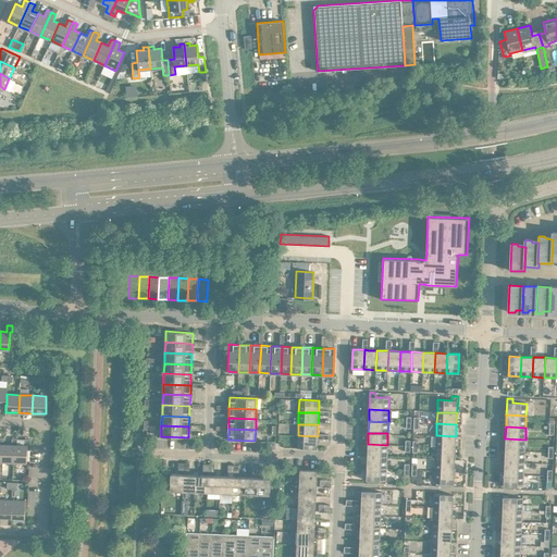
[(318,436),(298,435),(297,448),(317,448),(318,438),(318,436)]
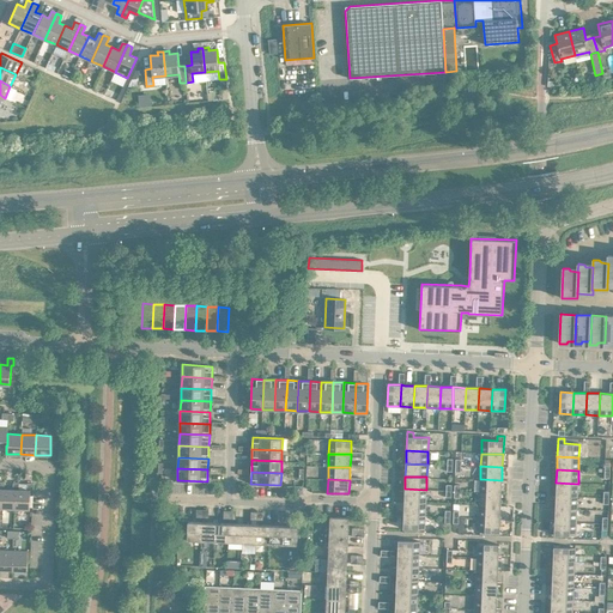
[(480,479),(479,492),(501,493),(502,480),(480,479)]
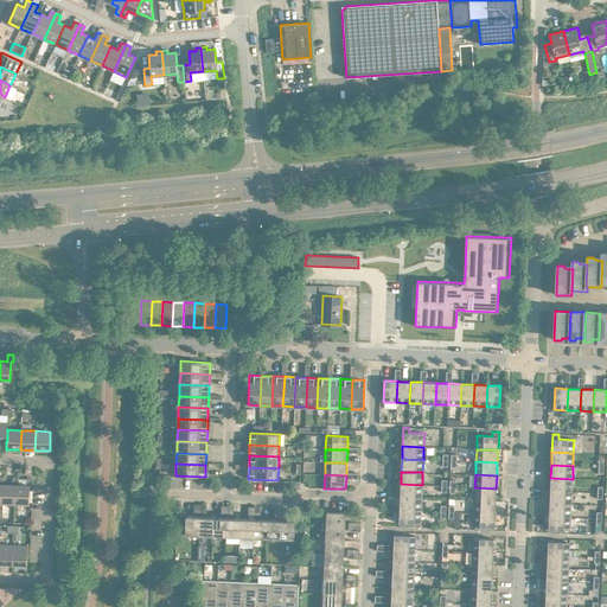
[(0,503),(14,504),(16,485),(18,485),(19,478),(13,478),(13,484),(5,484),(1,484),(0,503)]
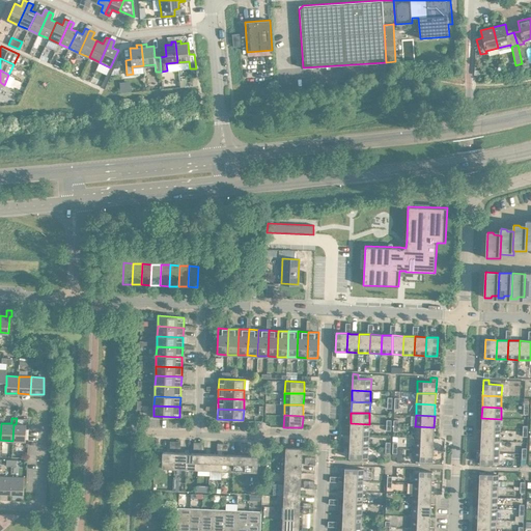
[(14,424),(12,441),(26,441),(26,424),(29,424),(29,418),(24,418),(24,424),(16,424),(14,424)]
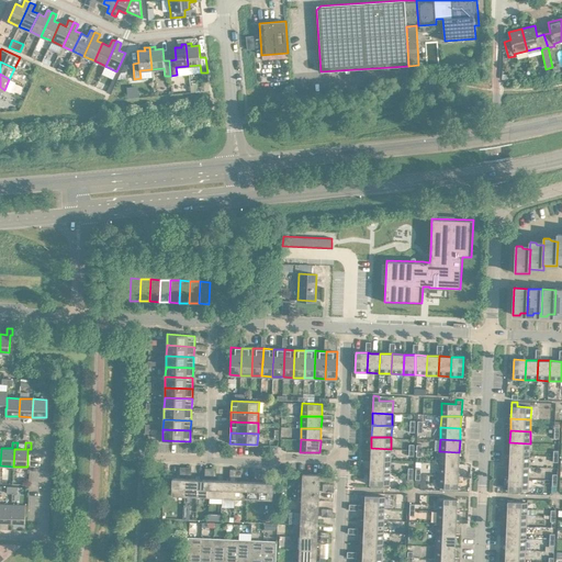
[(509,442),(509,454),(529,456),(530,444),(509,442)]
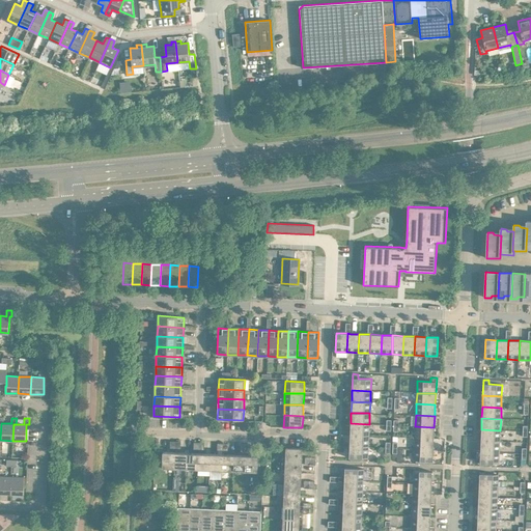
[(351,423),(350,435),(368,436),(369,424),(351,423)]
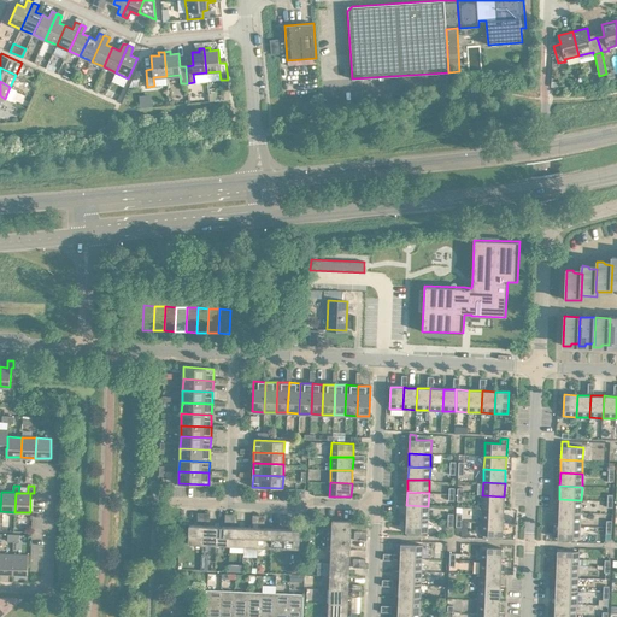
[(482,495),(482,509),(504,510),(504,497),(482,495)]
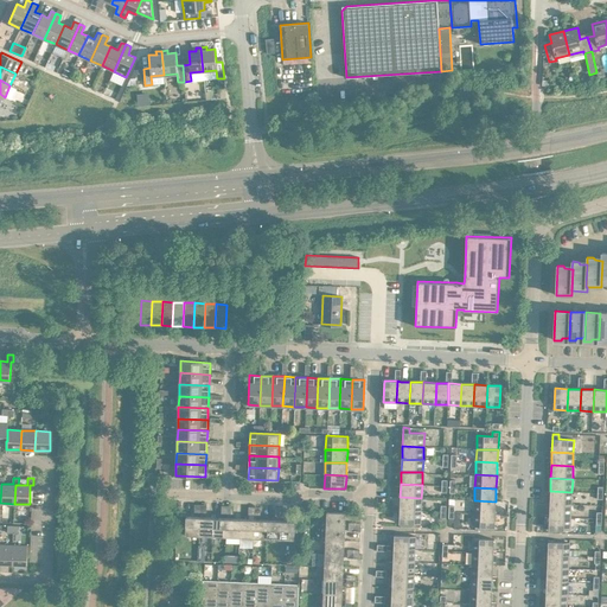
[(550,491),(549,504),(572,504),(572,492),(550,491)]
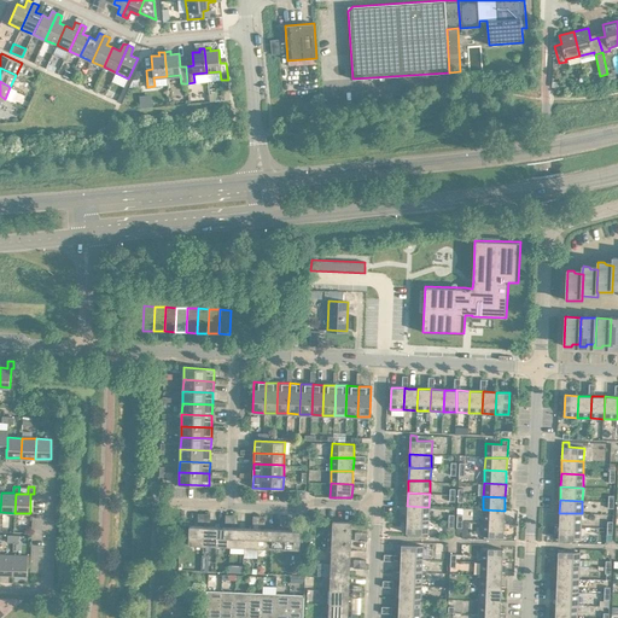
[(407,506),(407,519),(429,520),(429,507),(407,506)]
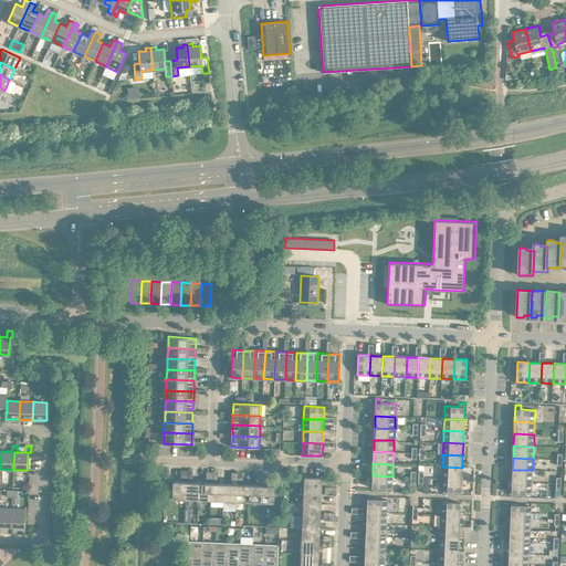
[(442,467),(441,479),(462,479),(462,468),(442,467)]
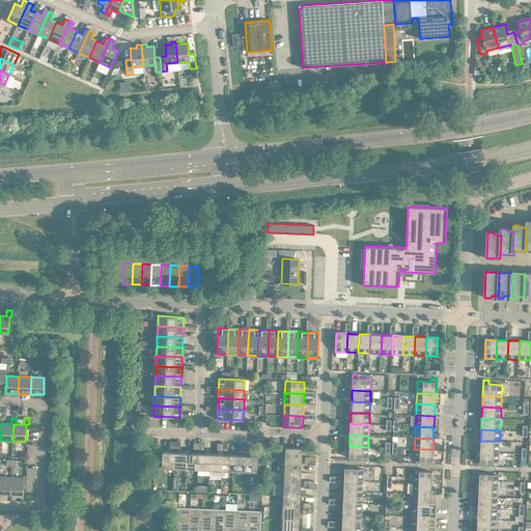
[(480,441),(480,451),(499,452),(500,441),(480,441)]
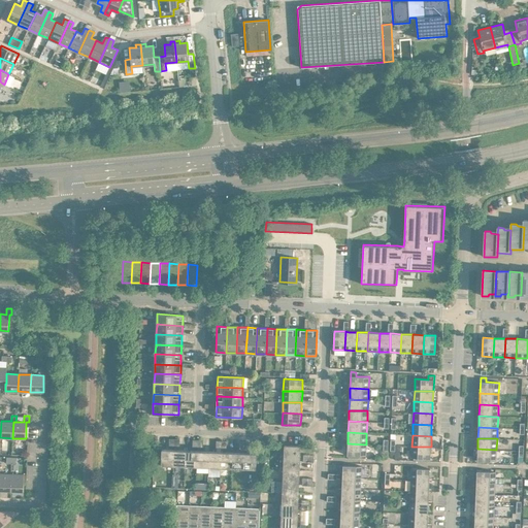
[(366,444),(348,443),(347,455),(366,456),(366,444)]
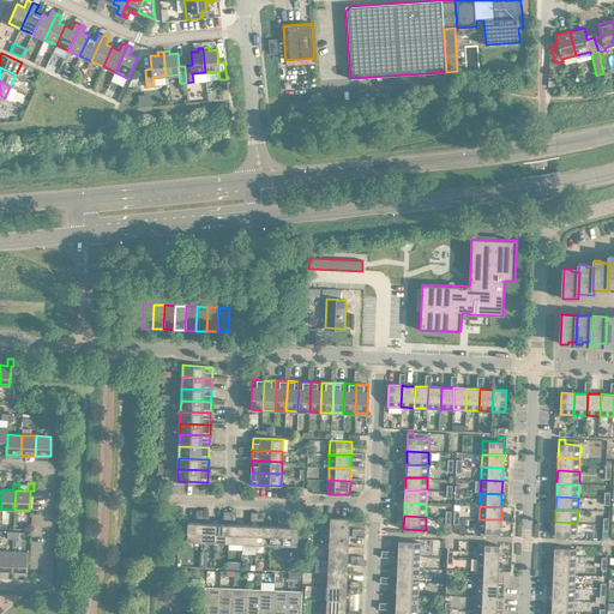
[(330,517),(330,531),(349,533),(349,518),(330,517)]
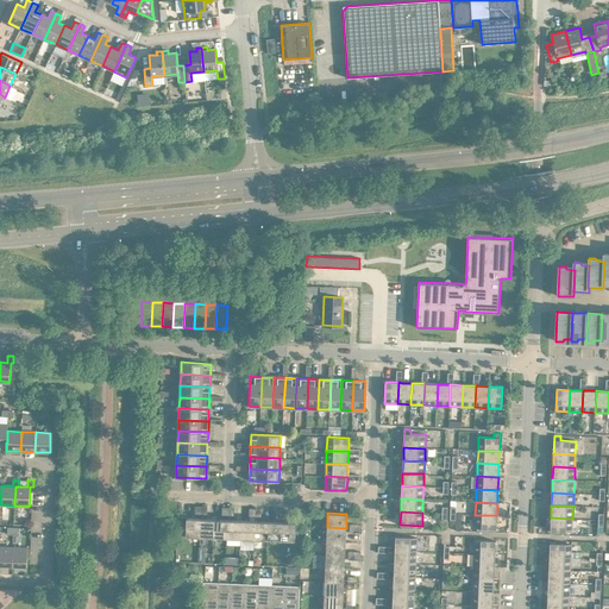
[(497,515),(475,515),(475,528),(496,529),(497,515)]
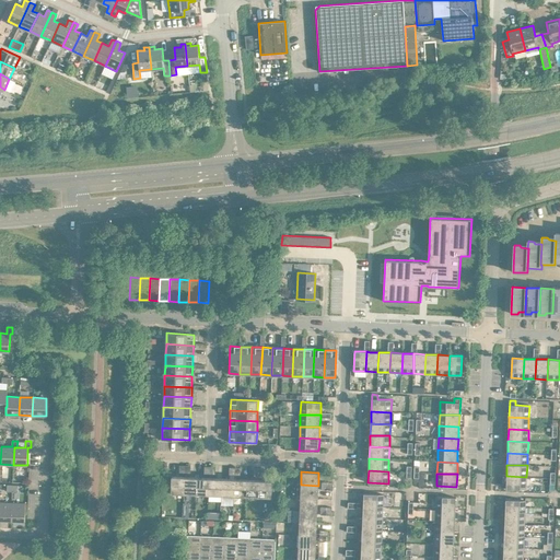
[(171,493),(184,494),(185,477),(172,476),(171,493)]
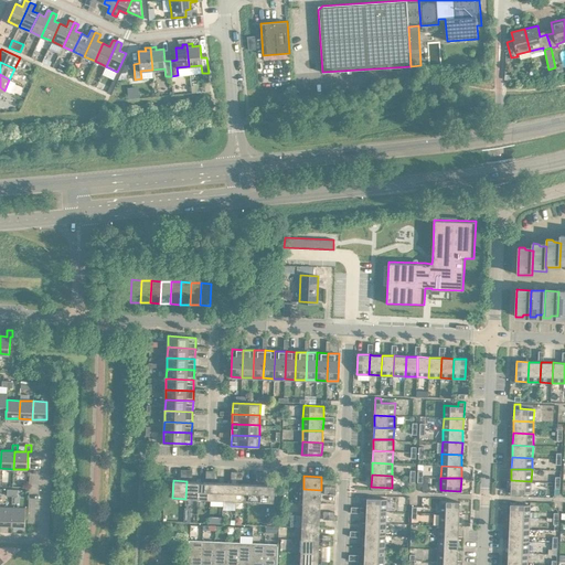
[(531,481),(511,480),(511,493),(531,494),(531,481)]
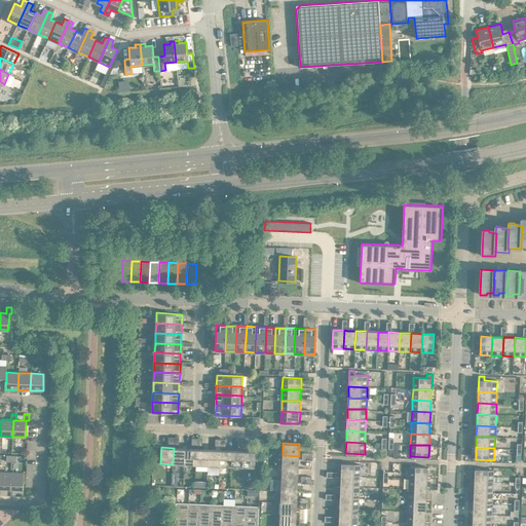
[(173,464),(184,464),(185,448),(174,448),(173,464)]
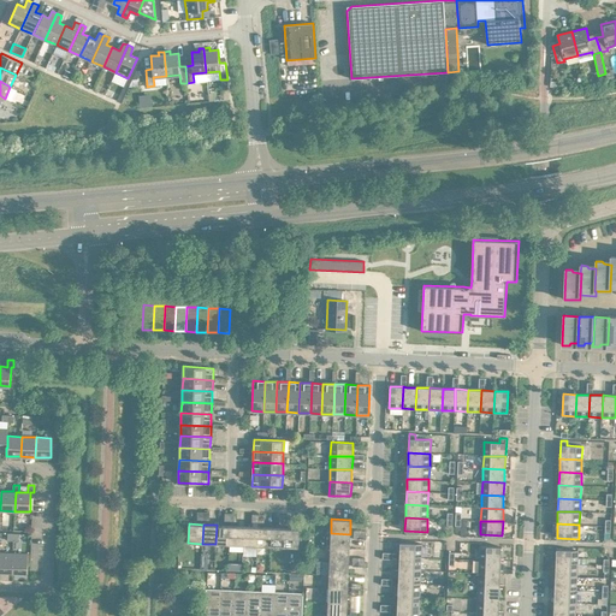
[(215,544),(230,545),(230,526),(217,525),(215,544)]
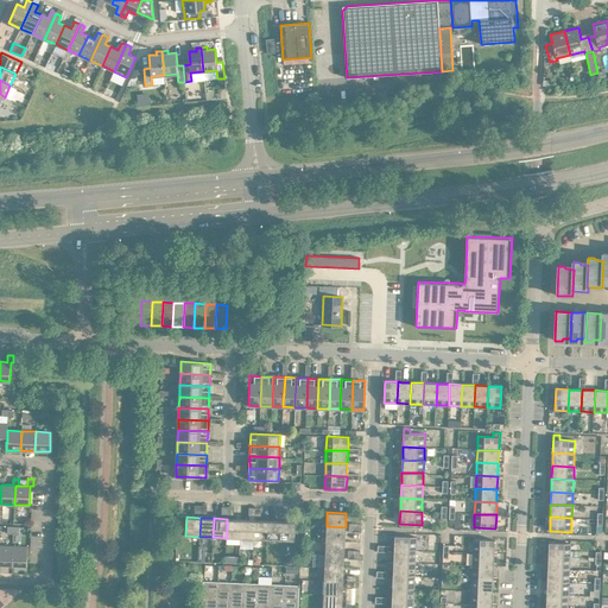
[(227,538),(240,538),(241,519),(227,519),(227,538)]
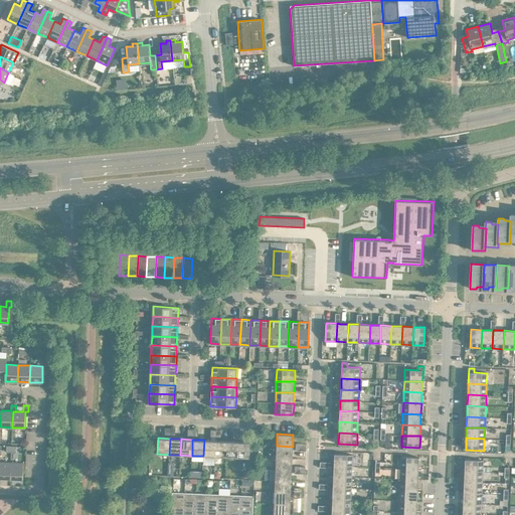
[(203,456),(214,457),(215,441),(204,440),(203,456)]
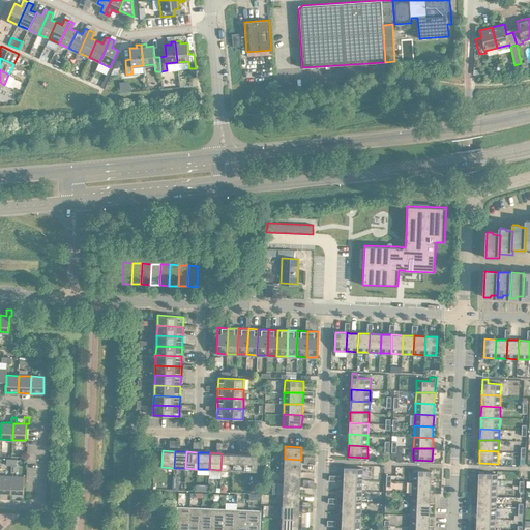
[(221,470),(233,470),(234,453),(222,453),(221,470)]
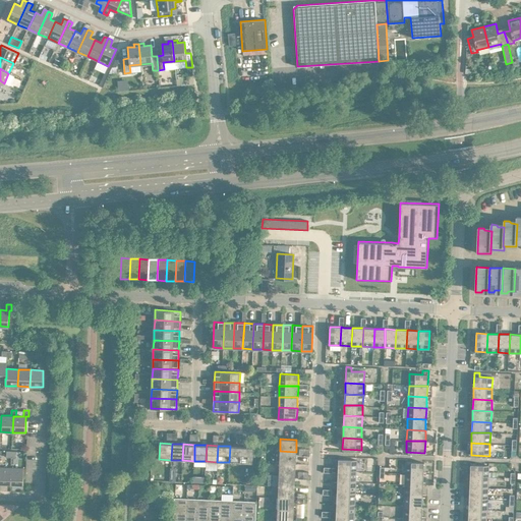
[(230,446),(229,462),(252,463),(253,447),(230,446)]
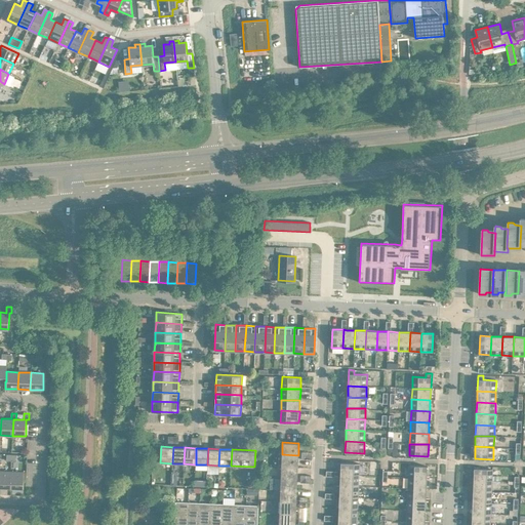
[(282,454),(281,467),(297,467),(298,455),(282,454)]
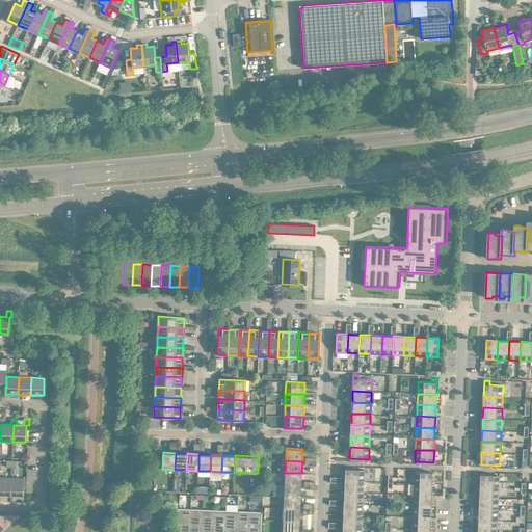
[(345,469),(345,480),(364,481),(364,470),(345,469)]
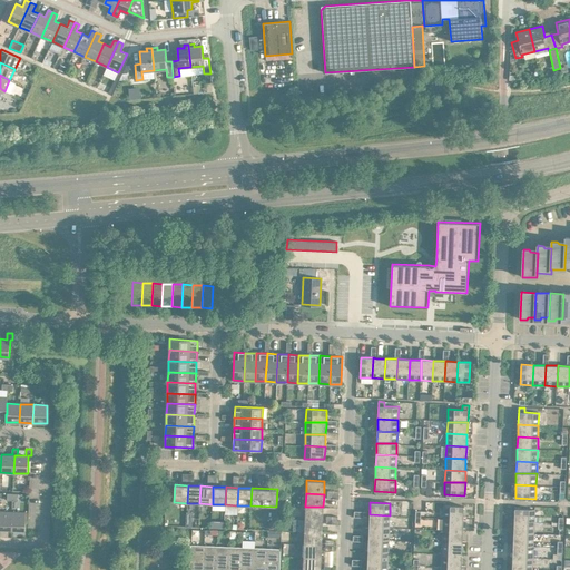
[(444,505),(443,518),(463,519),(464,507),(444,505)]
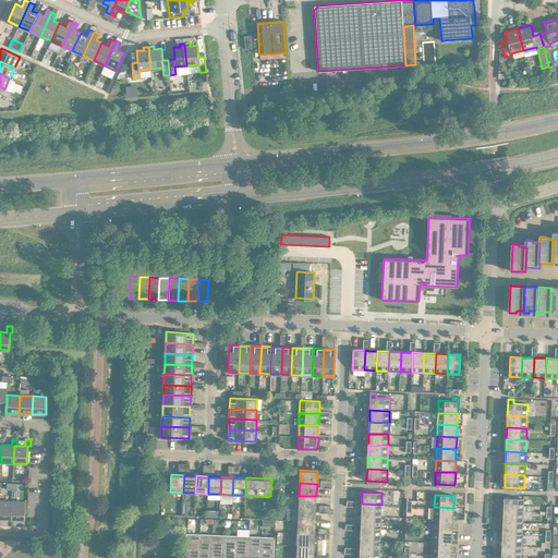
[(299,496),(299,508),(316,509),(316,496),(299,496)]
